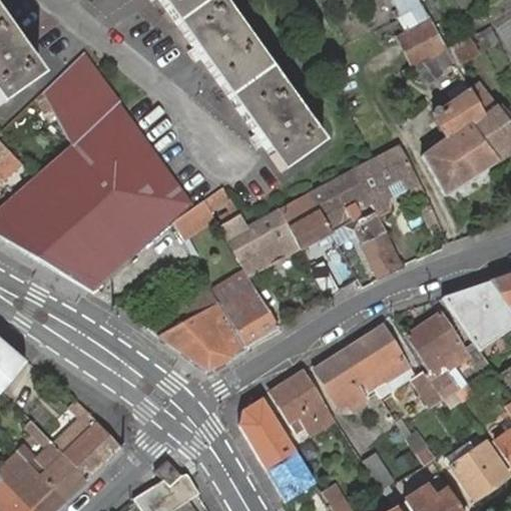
[(160,0),(193,46),(201,57),(211,72),(215,77),(256,133),(283,170),(325,140),(301,107),(222,0),(160,0)]
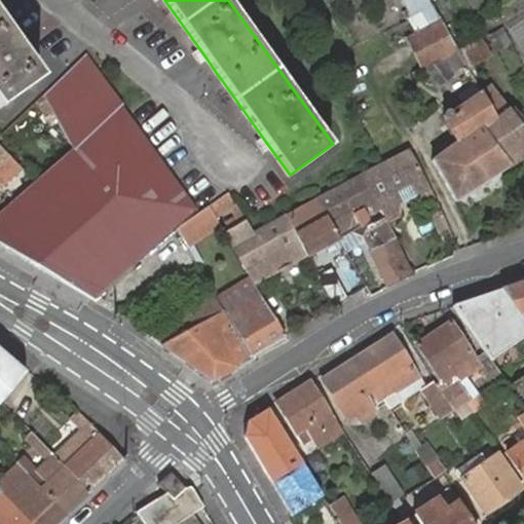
[(404,0),(421,30),(409,37),(426,67),(459,47),(443,19),(433,0),(404,0)]
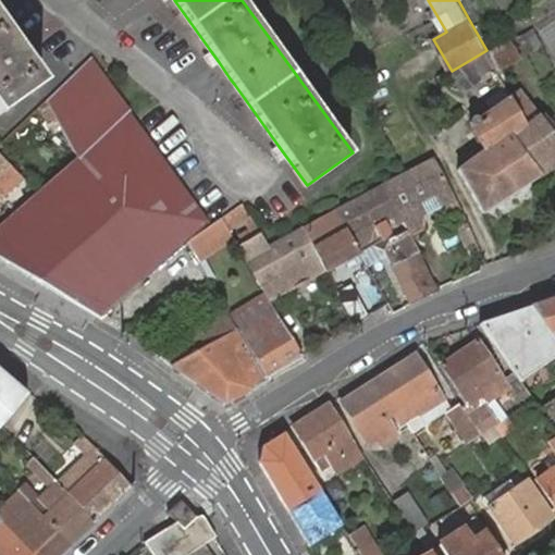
[(0,113),(44,84),(22,53),(14,42),(0,22),(0,113)]
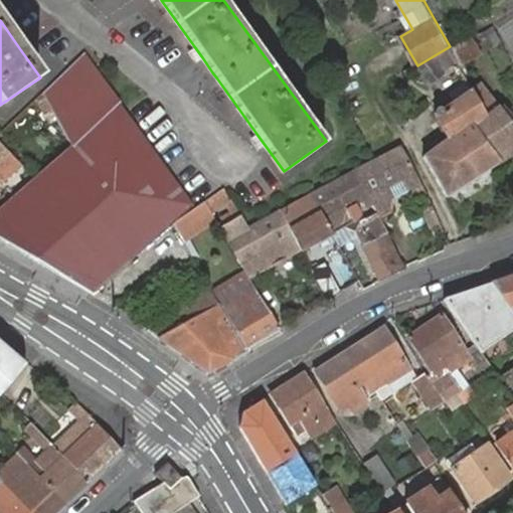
[(488,47),(501,40),(496,30),(482,38),(488,47)]
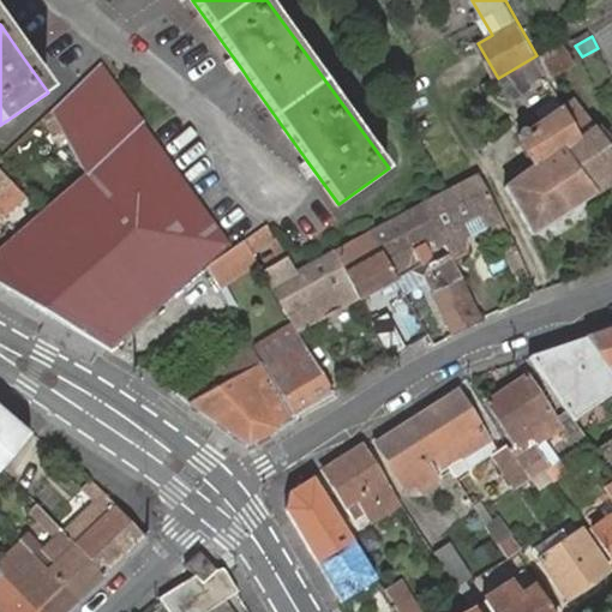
[(569,48),(545,61),(553,76),(577,63),(569,48)]
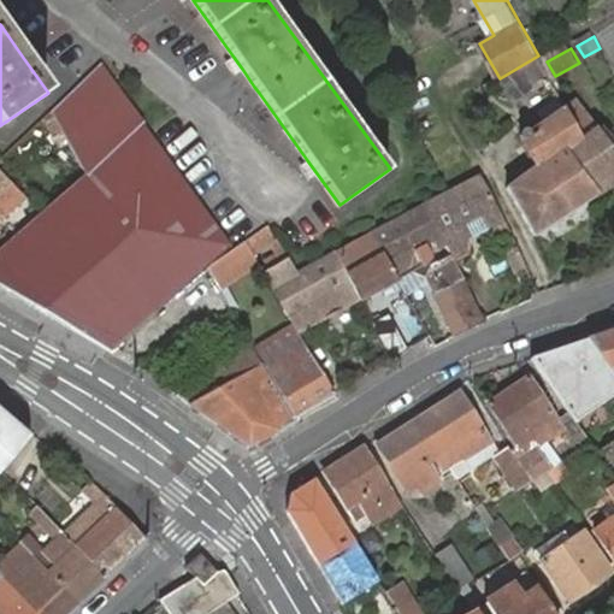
[(88,172),(0,247),(0,282),(112,349),(208,265),(232,243),(145,122),(146,120),(102,62),(87,76),(53,108),(63,128),(88,172)]
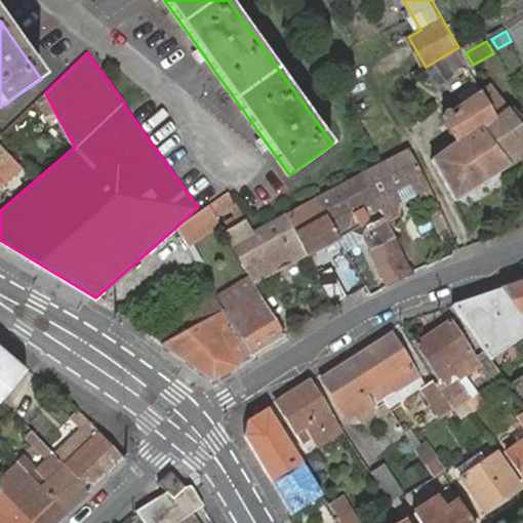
[(492,83),(482,91),(496,117),(483,126),(510,163),(522,154),(522,125),(510,108),(492,83)]
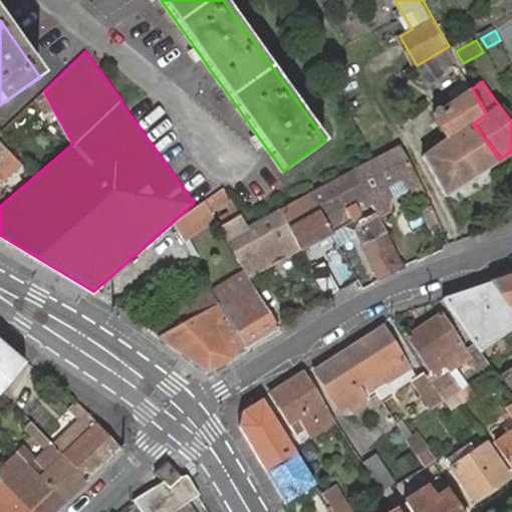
[(486,114),(472,89),(446,108),(445,107),(444,107),(444,106),(443,106),(443,105),(442,105),(441,105),(440,105),(439,105),(438,105),(437,105),(437,106),(436,106),(436,107),(435,107),(435,108),(435,109),(435,110),(435,111),(435,112),(435,113),(436,113),(436,114),(434,116),(447,138),(424,155),(447,194),(499,160),(473,123),(486,114)]
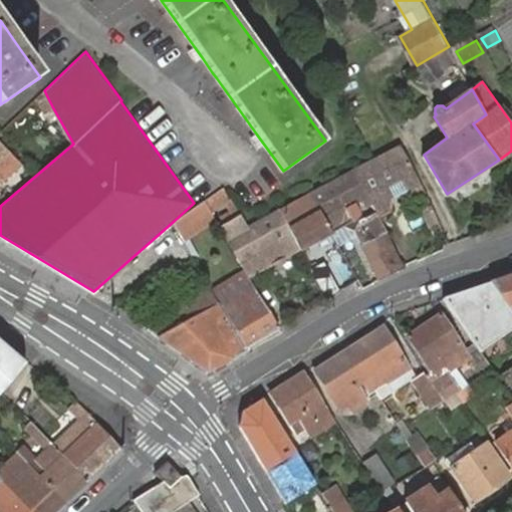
[(44,90),(36,97),(44,111),(52,106),(44,90)]
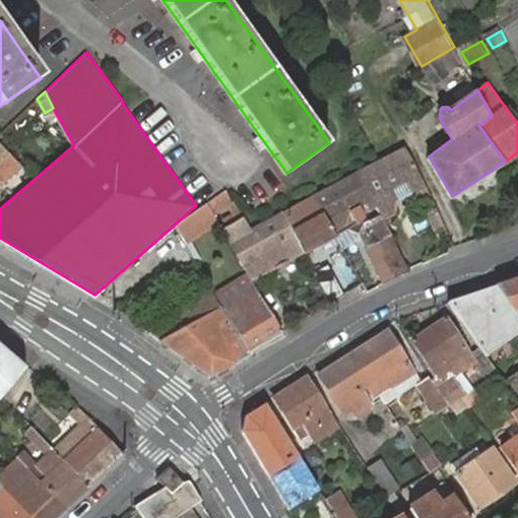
[(406,146),(380,162),(359,172),(376,203),(382,213),(387,224),(395,219),(384,199),(381,201),(378,194),(408,177),(422,203),(432,198),(419,171),(406,146)]
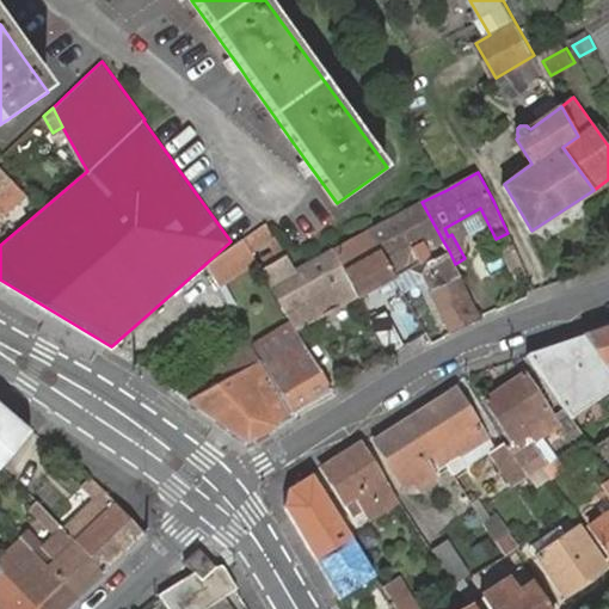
[(442,239),(422,202),(370,231),(394,275),(422,260),(429,251),(423,240),(432,234),(437,243),(442,239)]
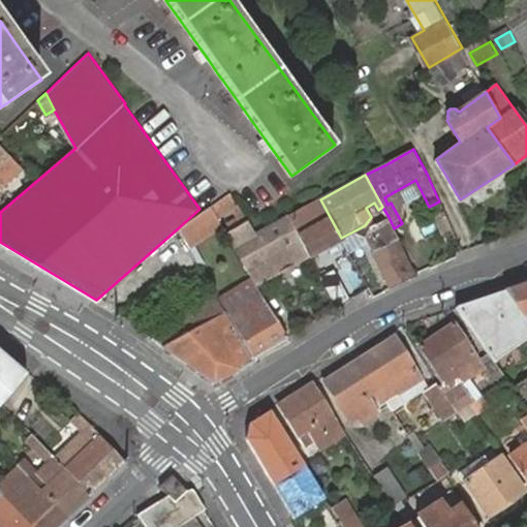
[(231,191),(212,205),(219,218),(240,206),(231,191)]
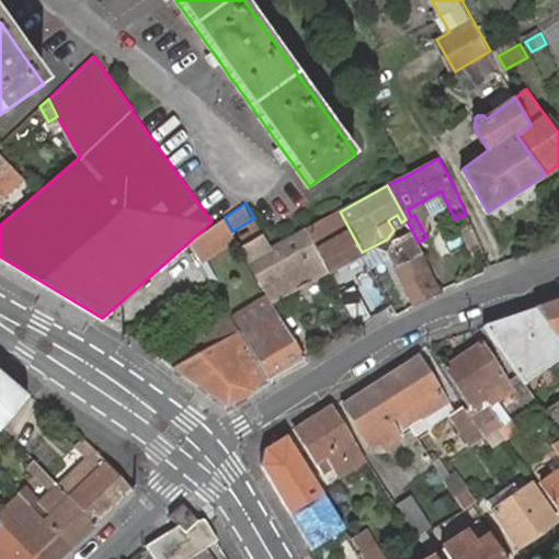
[(362,252),(340,212),(306,230),(328,271),(337,266),(345,261),(362,252)]
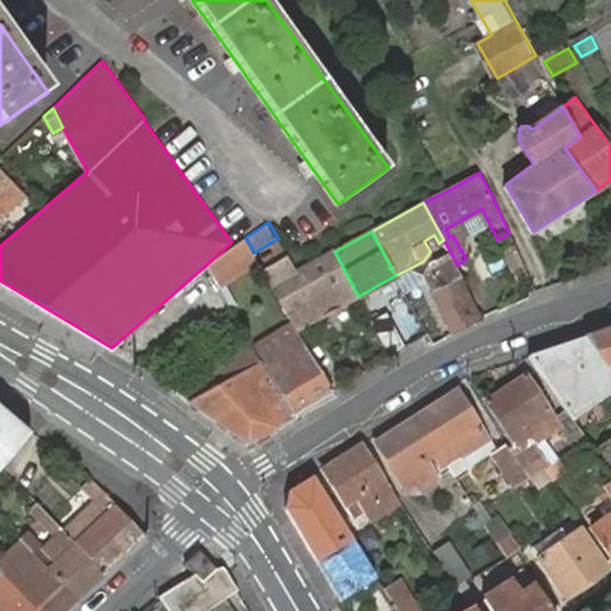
[(229,249),(207,264),(215,277),(222,289),(260,262),(254,253),(246,237),(235,244),(229,249)]
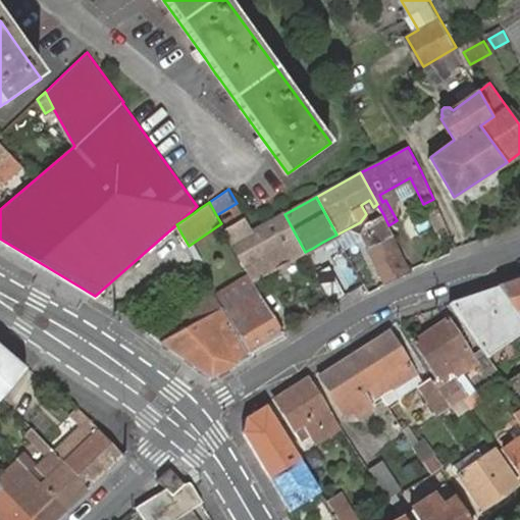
[(305,252),(284,214),(254,230),(245,216),(229,225),(260,276),(305,252)]
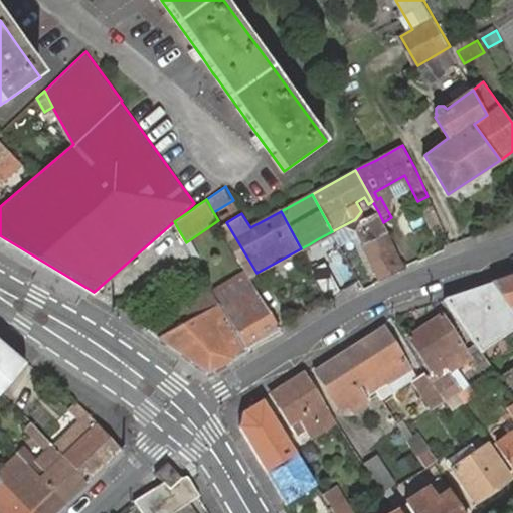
[(383,222),(378,211),(360,220),(357,229),(381,278),(402,267),(386,234),(388,232),(383,222)]
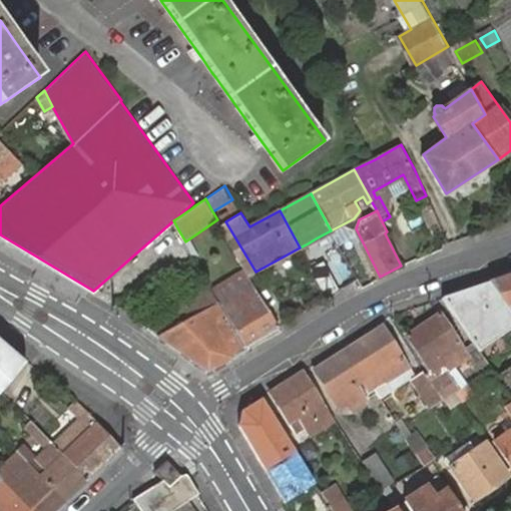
[(245,267),(249,275),(256,272),(225,221),(220,224),(245,267)]
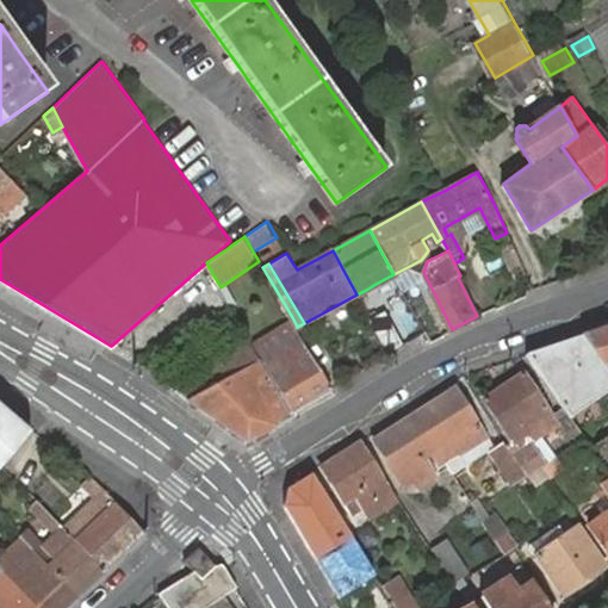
[(386,309),(370,318),(390,354),(405,343),(386,309)]
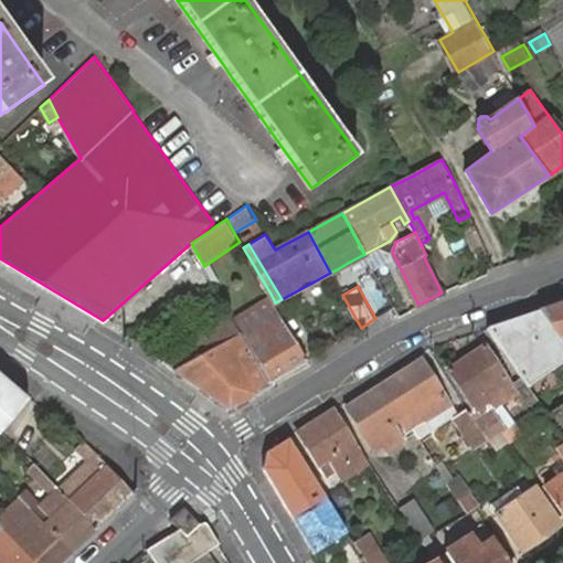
[(235,315),(247,335),(253,344),(252,344),(273,379),(307,358),(282,315),(283,314),(275,303),(271,294),(235,315)]
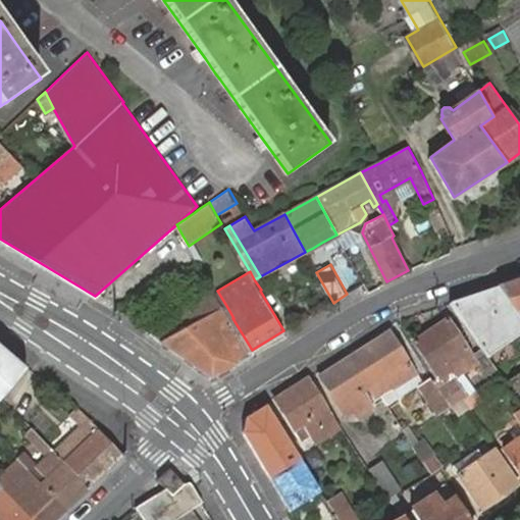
[(519,279),(500,287),(519,315),(519,279)]
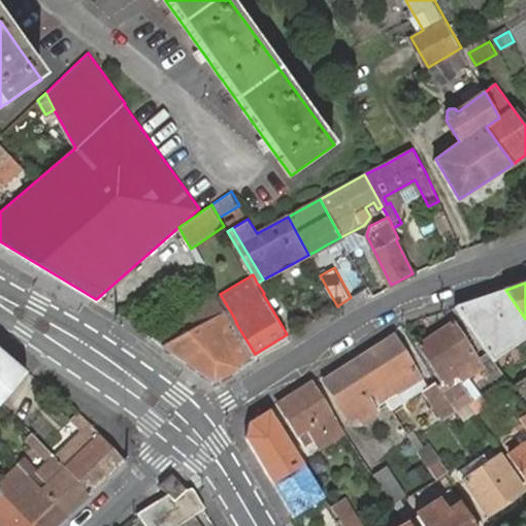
[(525,319),(505,290),(457,305),(488,354),(525,328),(525,319)]
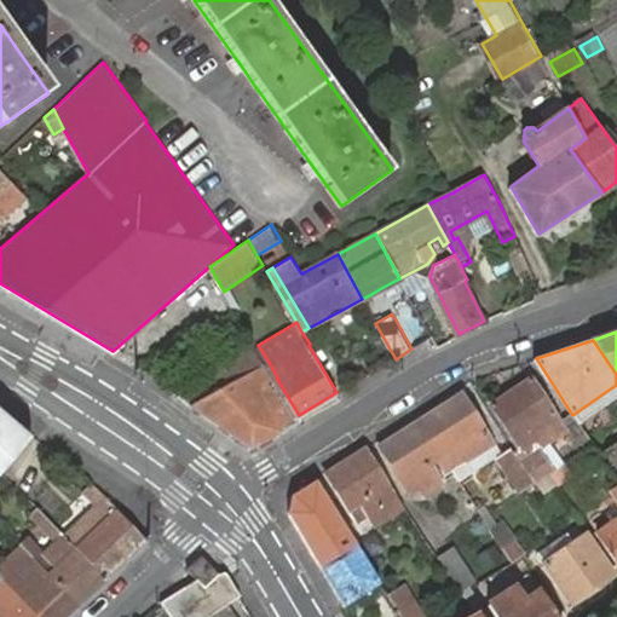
[(297,424),(252,342),(244,346),(248,353),(178,395),(191,405),(253,448),(297,424)]
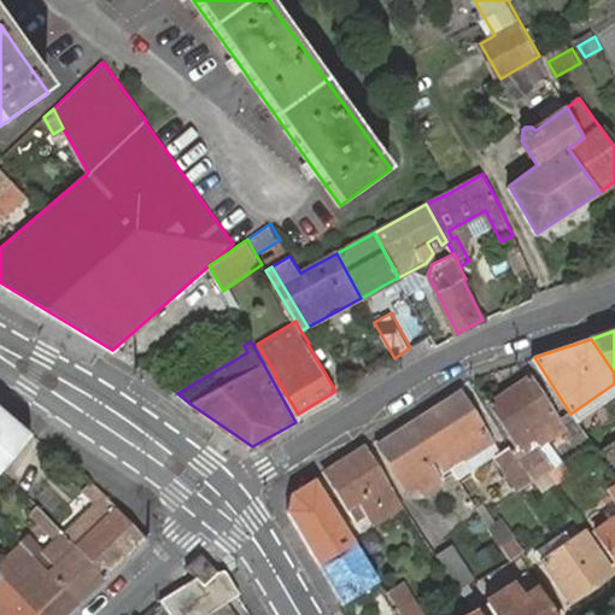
[(579,451),(592,441),(578,421),(577,422),(566,429),(531,378),(490,404),(519,446),(513,450),(534,480),(537,479),(548,472),(551,469),(557,466),(579,451)]
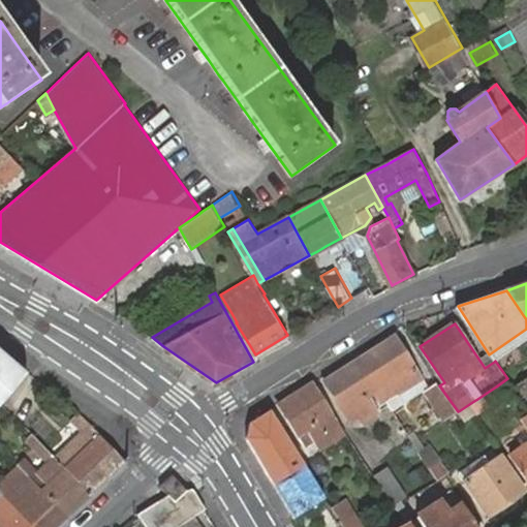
[(397,335),(361,358),(386,398),(394,409),(404,402),(398,394),(424,376),(397,335)]
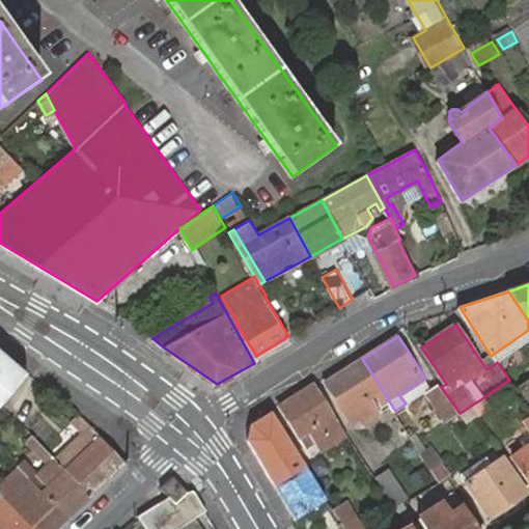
[(0,404),(27,372),(0,349),(0,404)]
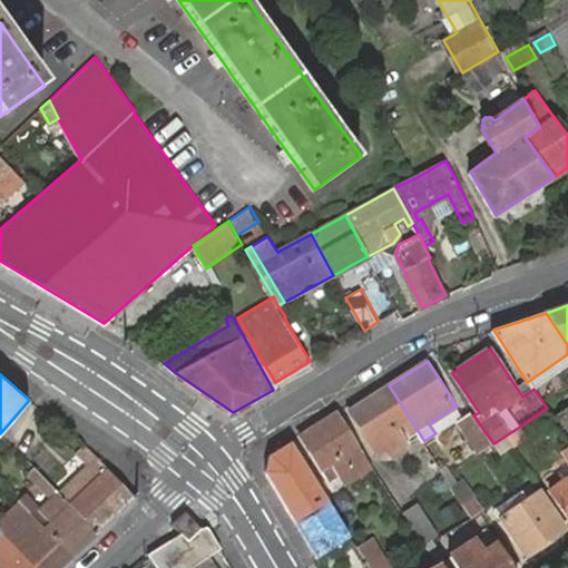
[(417,429),(389,385),(351,410),(379,453),(388,447),(392,453),(408,443),(397,427),(404,421),(411,432),(417,429)]
